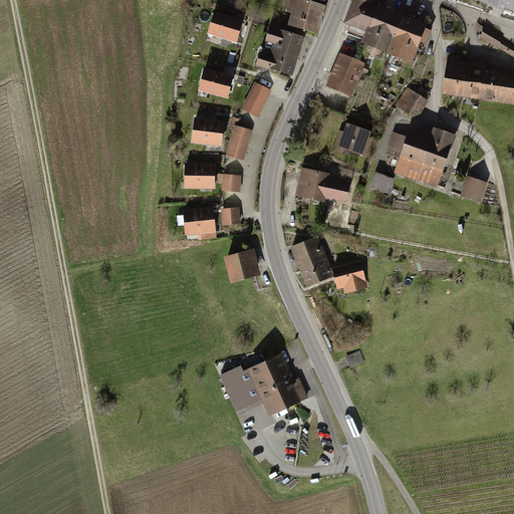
[(324,7),(298,0),(292,0),(285,27),(317,35),(324,7)]
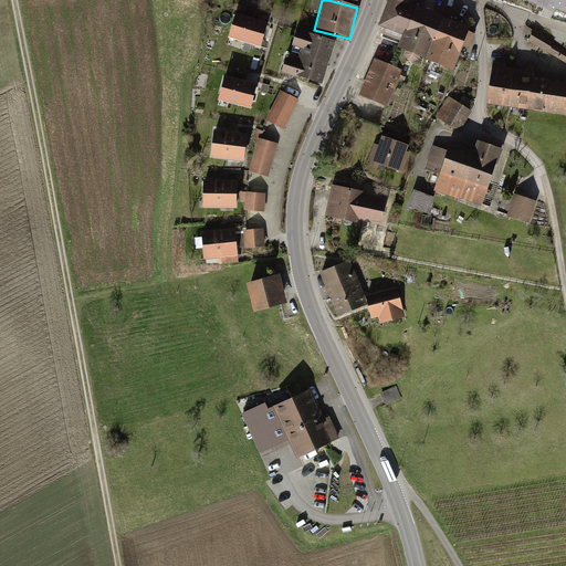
[(407,7),(390,0),(380,25),(402,33),(396,52),(427,64),(443,21),(407,7)]
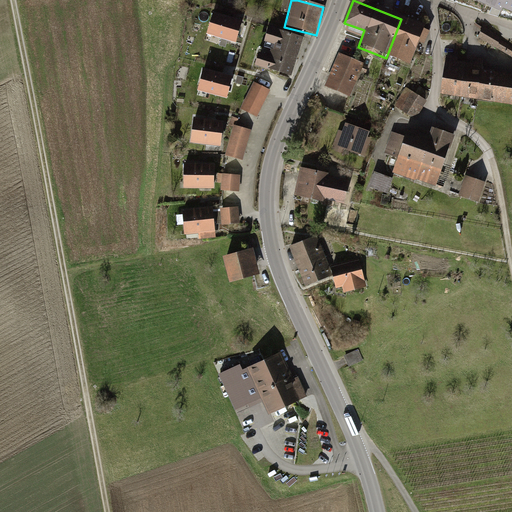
[(503,5),(505,0),(487,0),(486,5),(501,11),(503,5)]
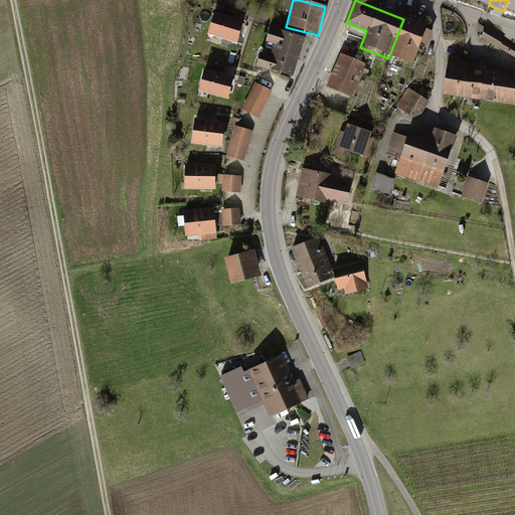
[(514,0),(508,0),(506,5),(514,8),(514,0)]
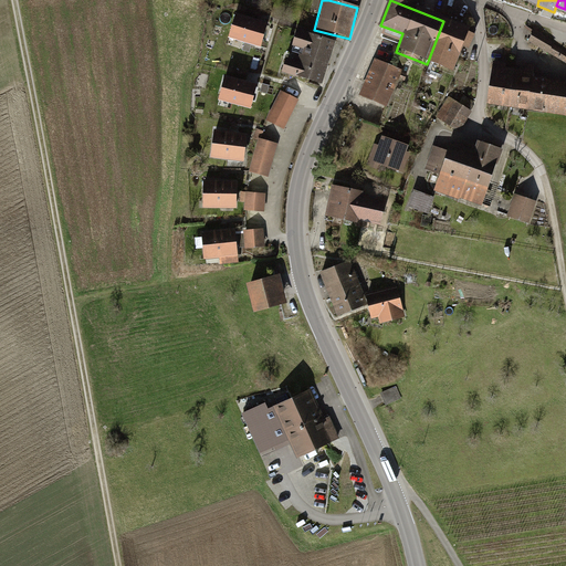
[(264,24),(236,17),(230,37),(259,44),(264,24)]
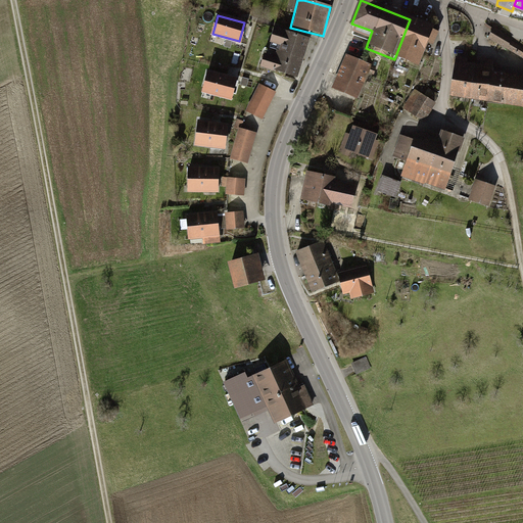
[(435,27),(410,19),(394,59),(421,67),(429,45),(435,47),(439,34),(433,32),(435,27)]
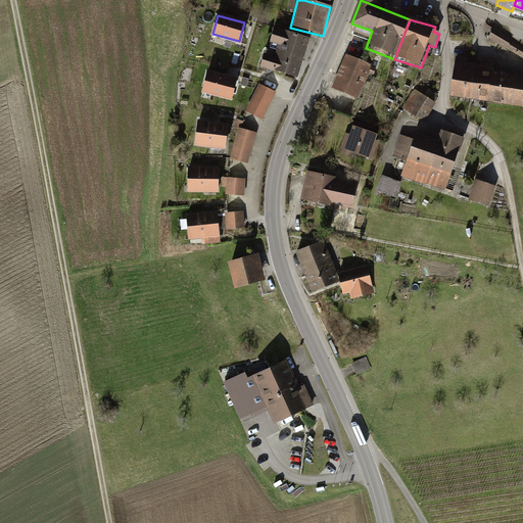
[(513,39),(494,28),(488,38),(522,57),(522,46),(512,40),(513,39)]
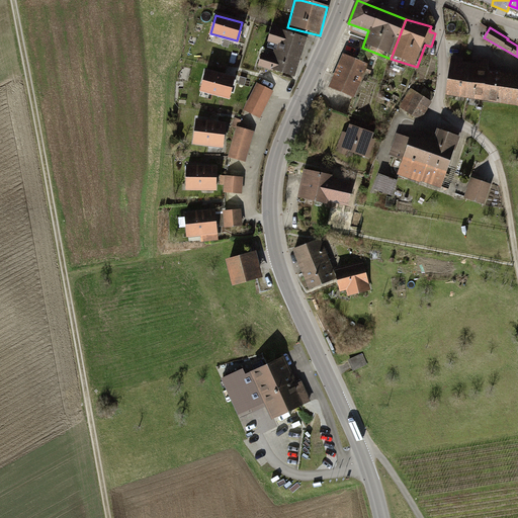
[(272,28),(266,48),(301,57),(308,38),(272,28)]
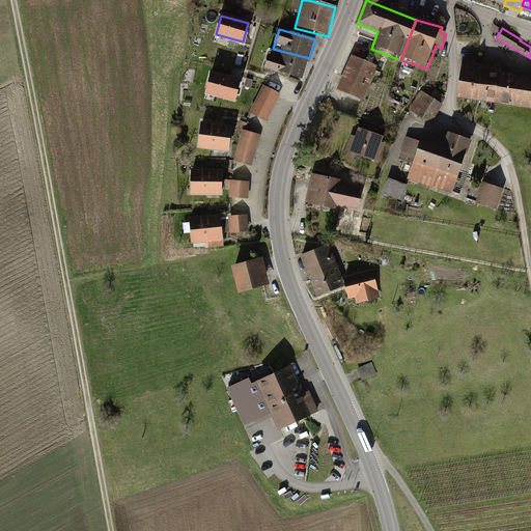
[(309,58),(273,49),(269,48),(263,68),(302,79),(309,58)]
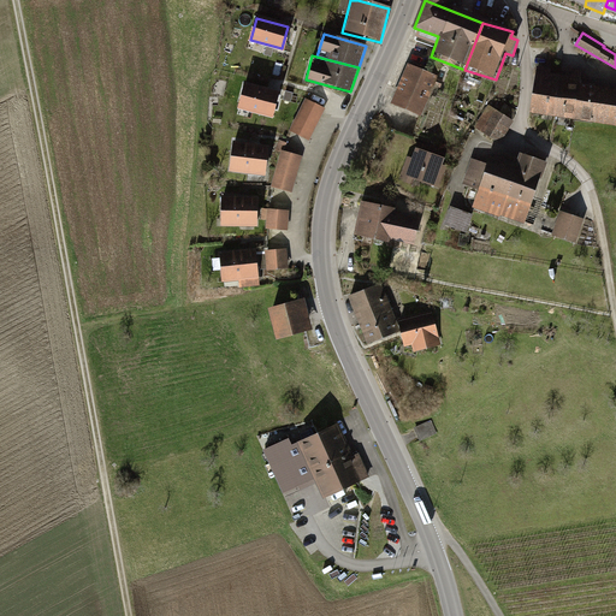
[(440,75),(408,63),(392,104),(425,116),(440,75)]
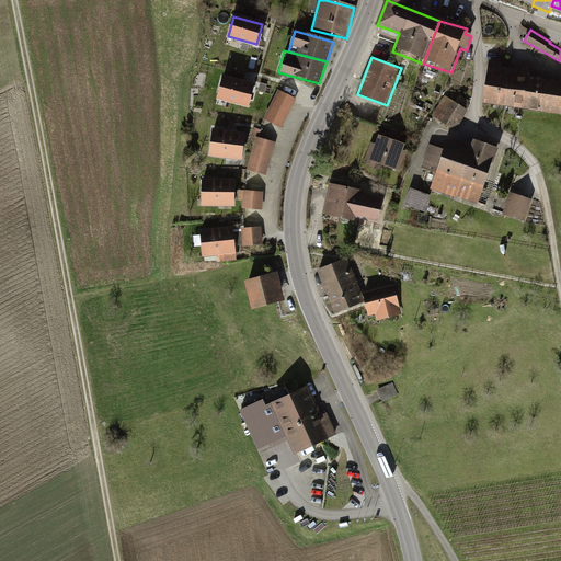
[(502,61),(490,60),(483,103),(560,114),(560,80),(529,76),(530,65),(522,64),(522,69),(501,67),(502,61)]
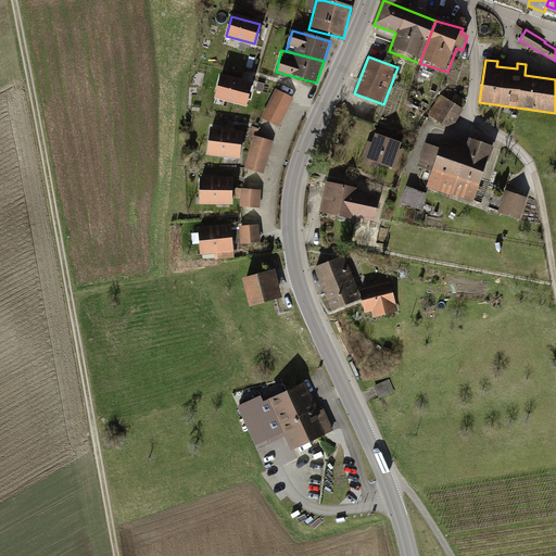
[(249,84),(220,77),(216,97),(244,103),(249,84)]
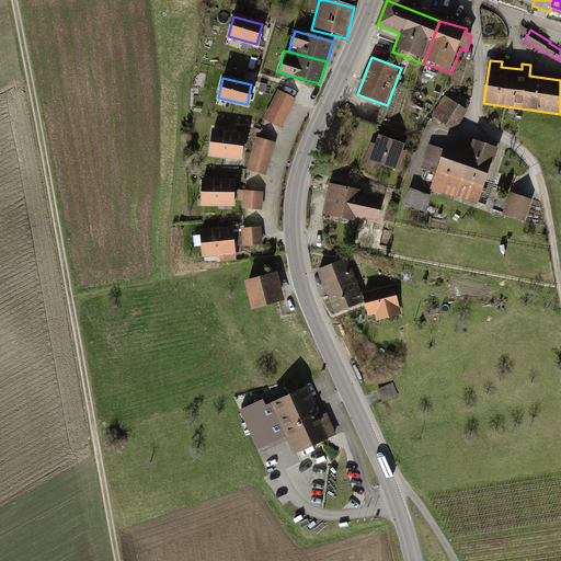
[(295,99),(279,91),(265,118),(281,126),(295,99)]
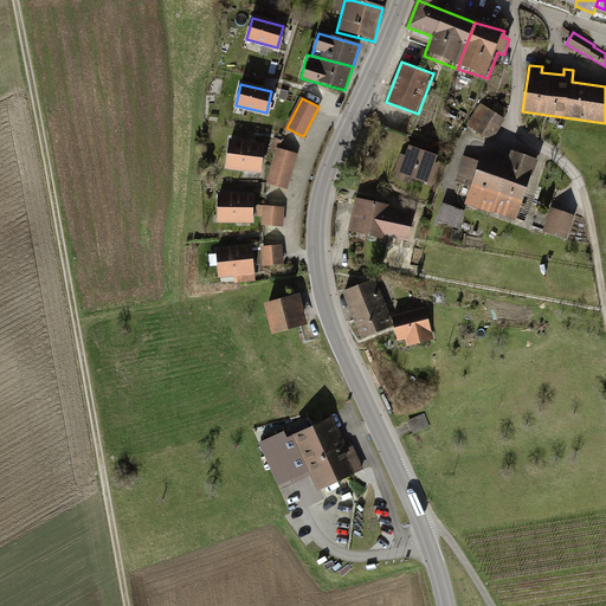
[(508,116),(482,102),(468,126),(494,141),(508,116)]
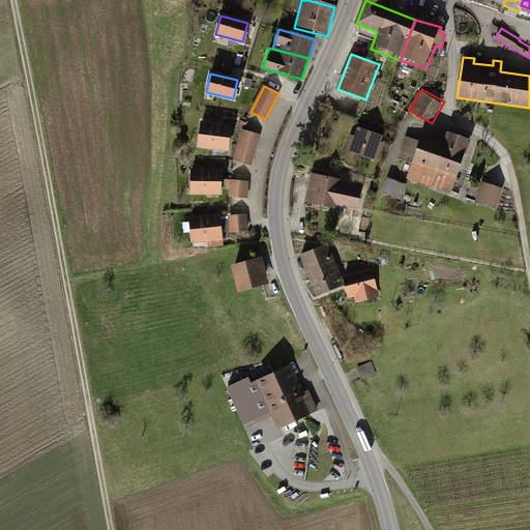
[(232,125),(201,121),(197,147),(228,151),(232,125)]
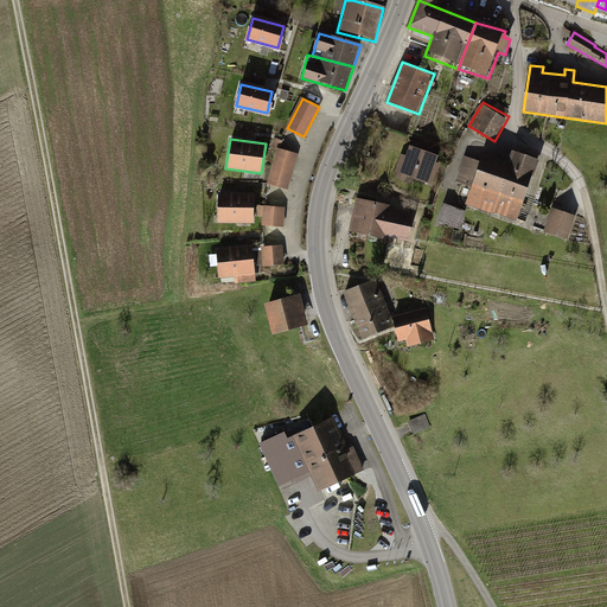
[(446,161),(407,145),(403,153),(400,152),(388,179),(398,184),(402,174),(434,187),(446,161)]
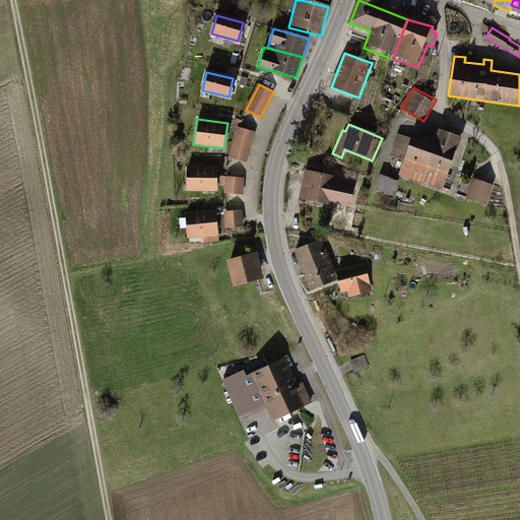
[(256,132),(237,126),(228,157),(247,163),(256,132)]
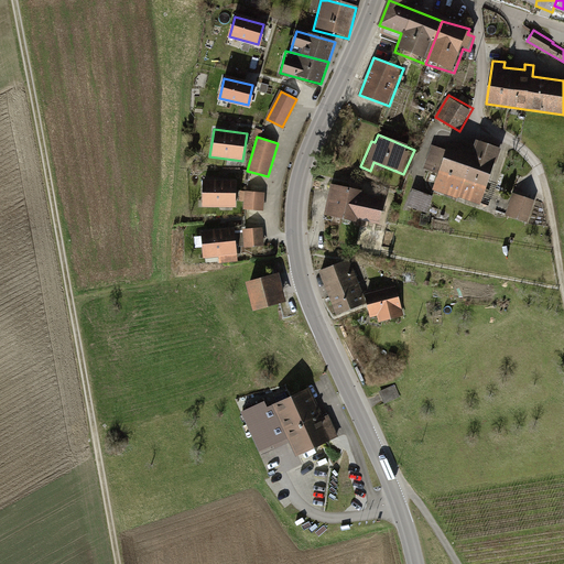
[(475,138),(470,149),(465,167),(489,175),(498,147),(475,138)]
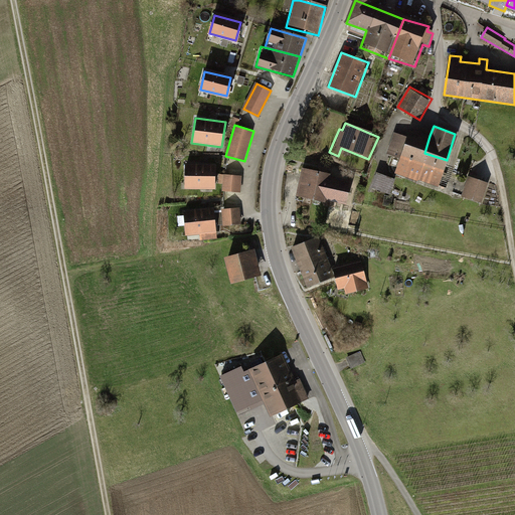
[(430,136),(409,130),(394,173),(416,179),(424,153),(430,136)]
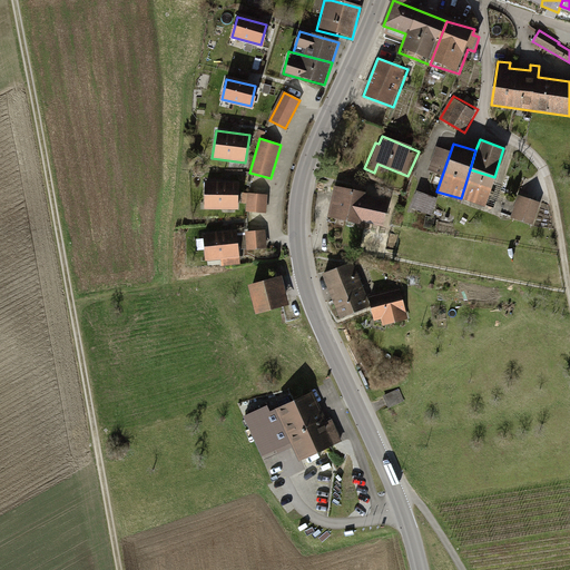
[(494,177),(470,169),(461,198),(485,207),(494,177)]
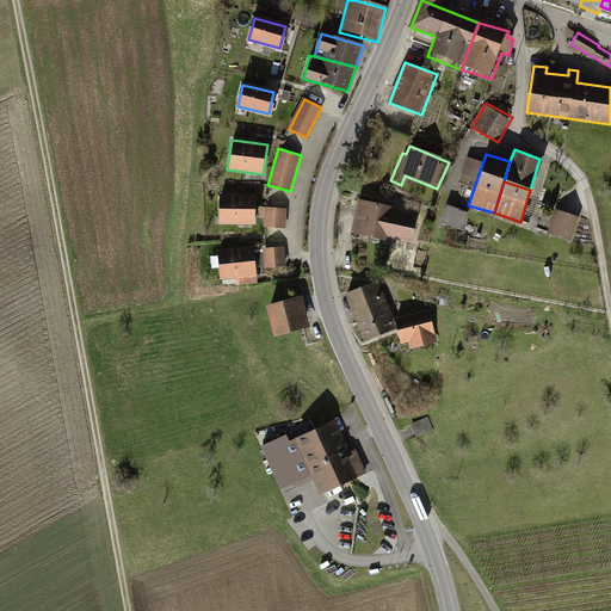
[(257,196),(218,195),(218,224),(255,224),(257,196)]
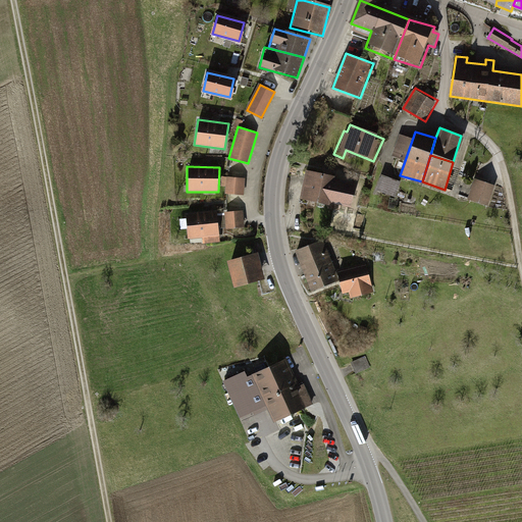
[(357,184),(305,171),(299,197),(354,210),(357,184)]
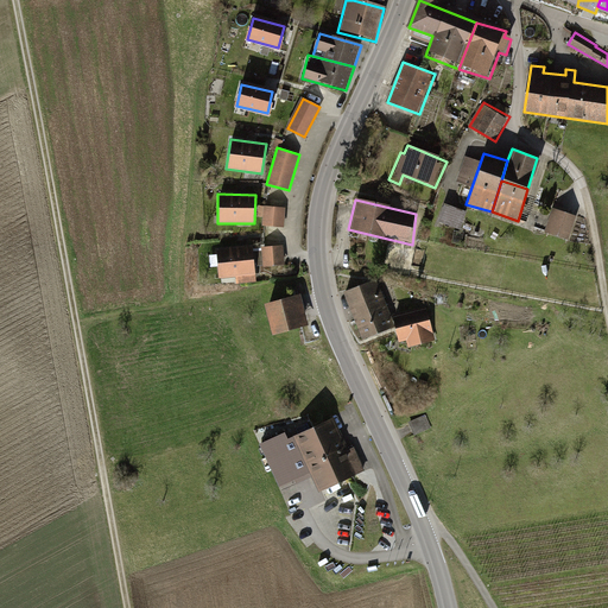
[(467,213),(443,206),(437,225),(461,232),(467,213)]
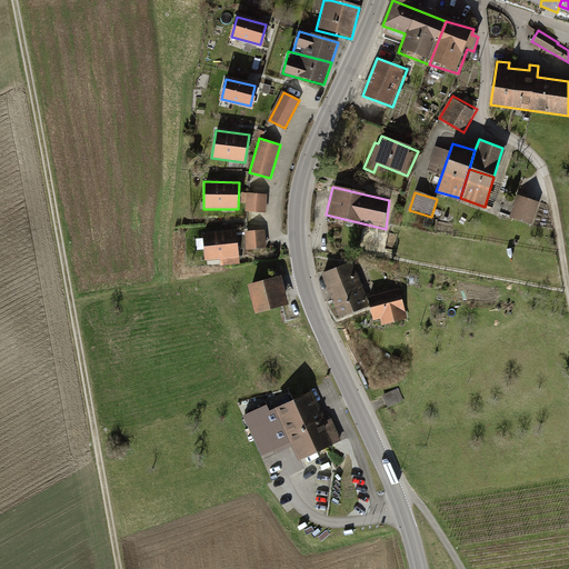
[(267,195),(247,195),(246,213),(266,215),(267,195)]
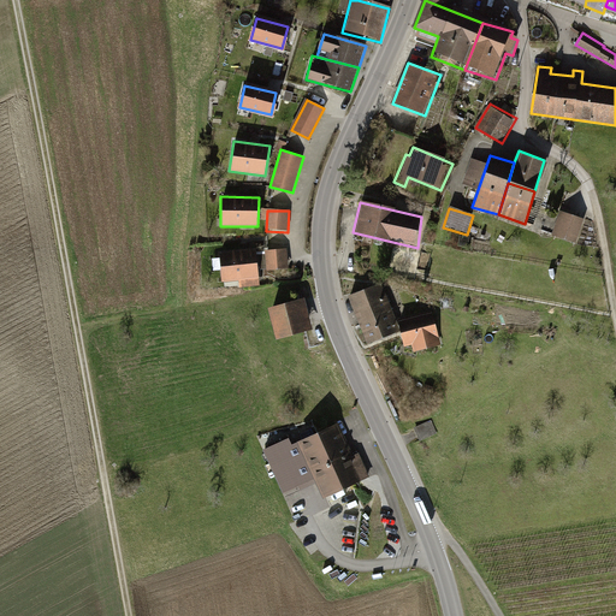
[(588,223),(561,212),(551,235),(580,246),(588,223)]
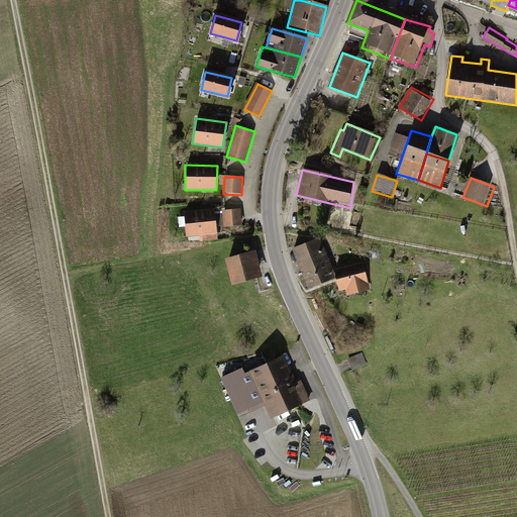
[(215,208),(183,211),(185,236),(199,235),(200,242),(219,240),(215,208)]
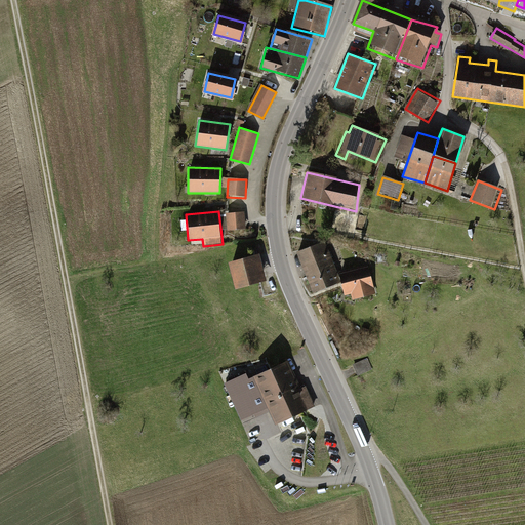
[(243,212),(226,213),(227,230),(244,229),(243,212)]
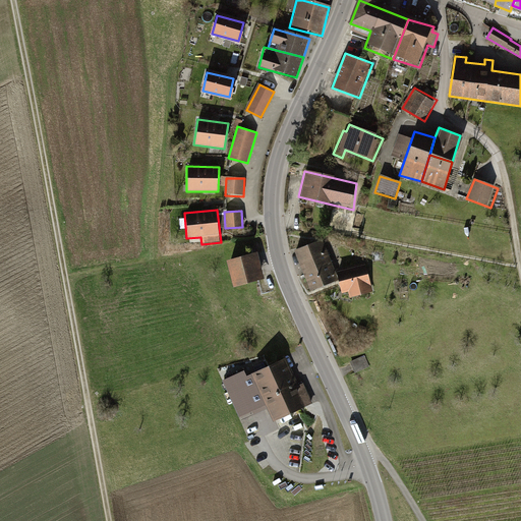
[(322,239),(295,249),(310,290),(337,281),(334,271),(322,239)]
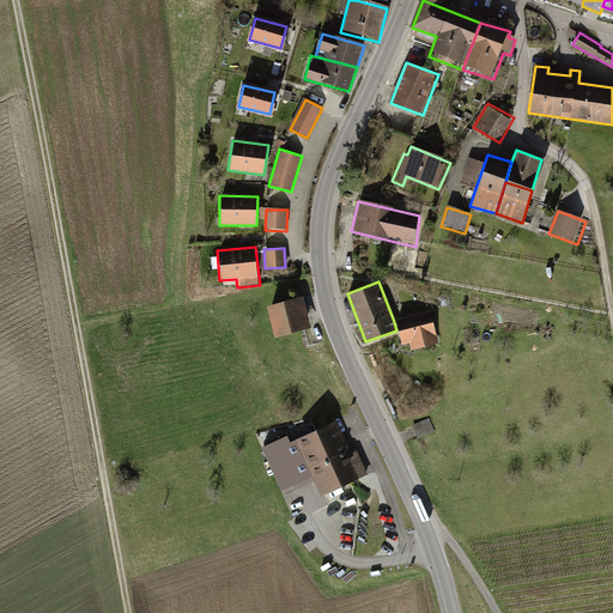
[(302,298),(267,308),(275,341),(311,331),(302,298)]
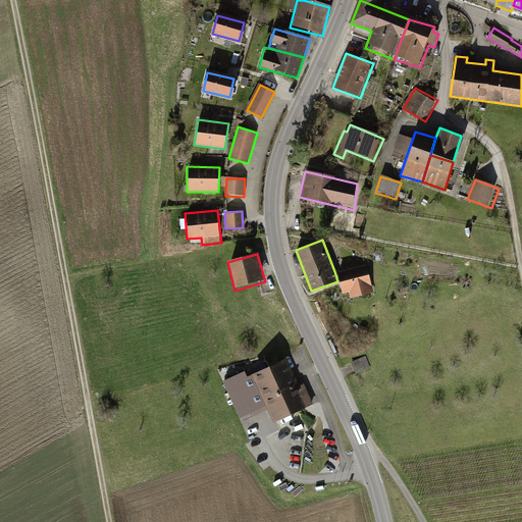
[(373,293),(367,264),(334,271),(337,281),(340,294),(350,291),(352,298),(373,293)]
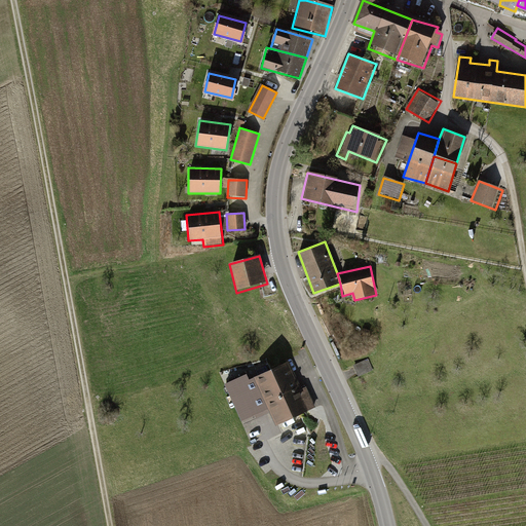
[(292,362),(257,377),(278,426),(313,411),(292,362)]
